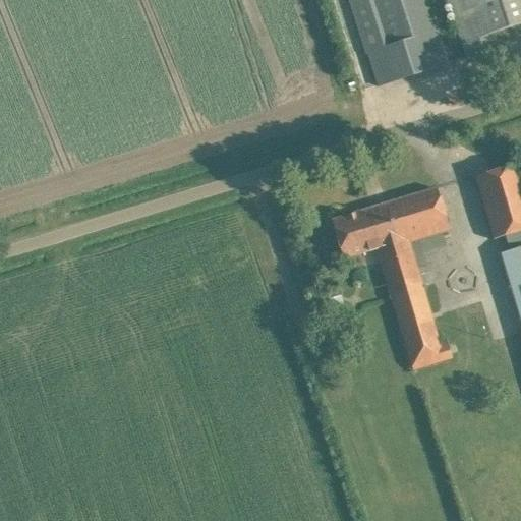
[(427,0),(349,0),(367,53),(372,67),(379,87),(449,64),(442,45),(427,0)]
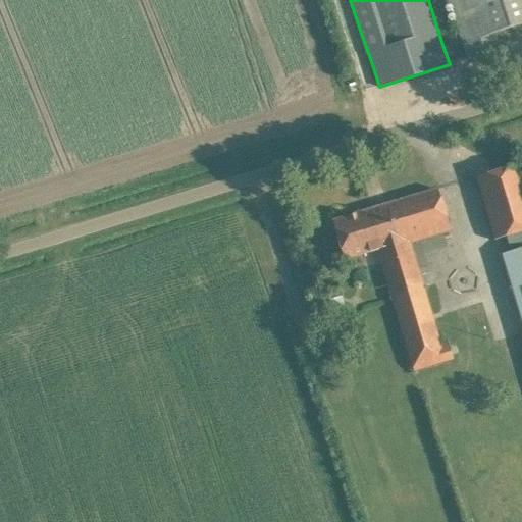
[(521,0),(450,0),(463,39),(469,58),(500,48),(494,33),(521,23),(521,0)]
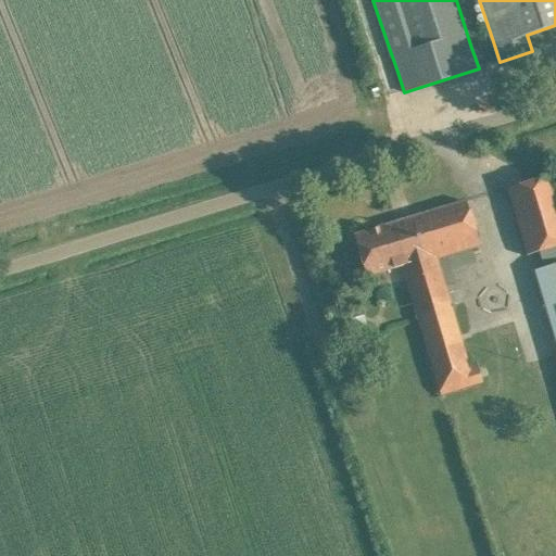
[(528,256),(555,248),(555,190),(552,176),(507,189),(528,256)]
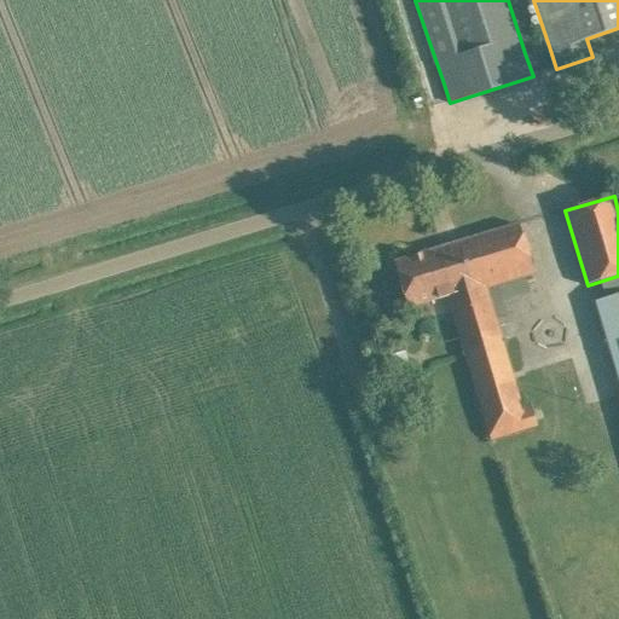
[(394,262),(401,285),(408,307),(452,294),(457,310),(452,312),(491,439),(538,426),(531,404),(521,408),(486,288),(533,273),(519,224),(394,262)]
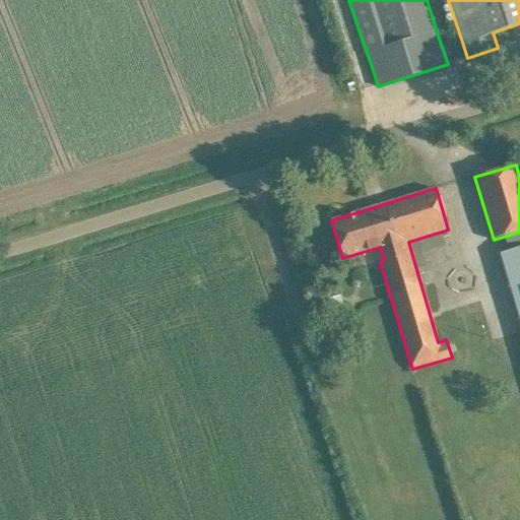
[(519,247),(500,254),(519,323),(519,247)]
